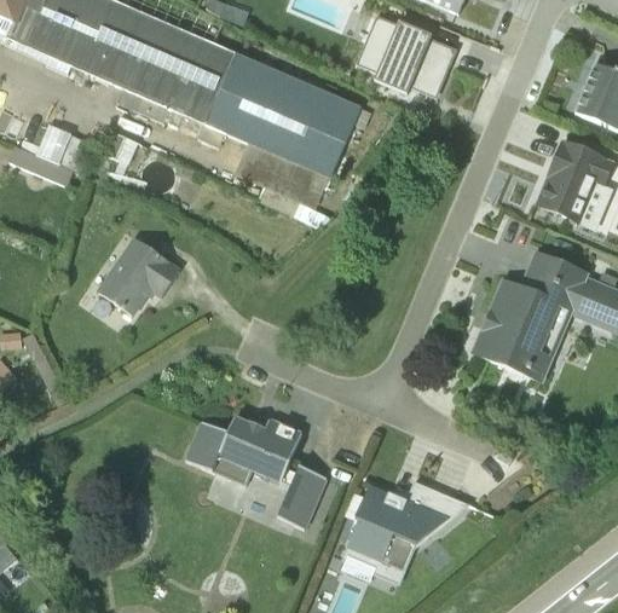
[(226,133),(247,142),(330,177),(361,107),(361,105),(171,23),(117,0),(0,0),(0,40),(45,61),(44,63),(45,64),(67,73),(71,65),(122,87),(116,100),(165,121),(166,121),(197,134),(196,136),(209,143),(211,143),(219,146),(226,133)]
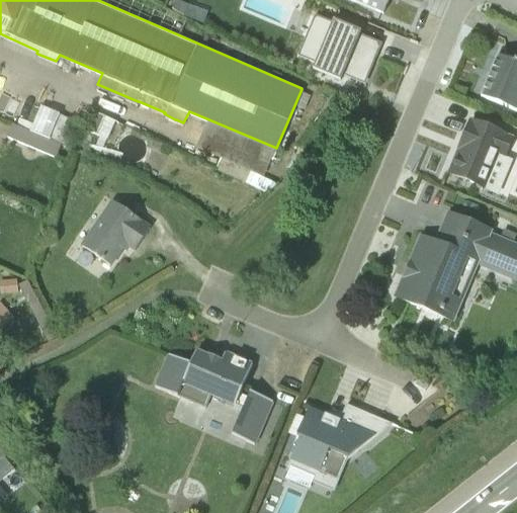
[(358,0),(382,10),(386,0),(358,0)]
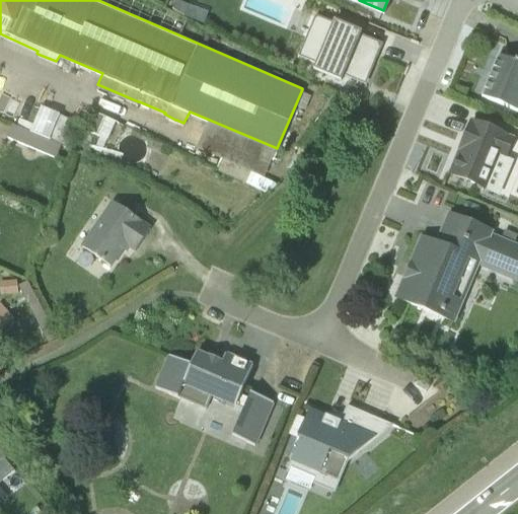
[(344,72),(365,81),(382,41),(361,30),(361,28),(334,17),(333,19),(315,12),(298,53),(315,60),(312,66),(341,78),(344,72)]
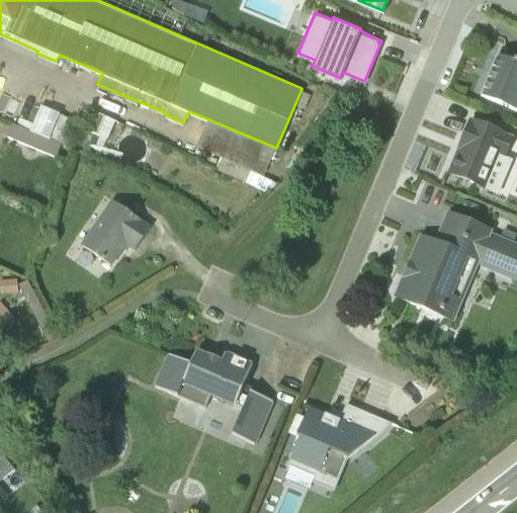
[(499,52),(482,92),(516,106),(516,58),(514,57),(513,58),(499,52)]
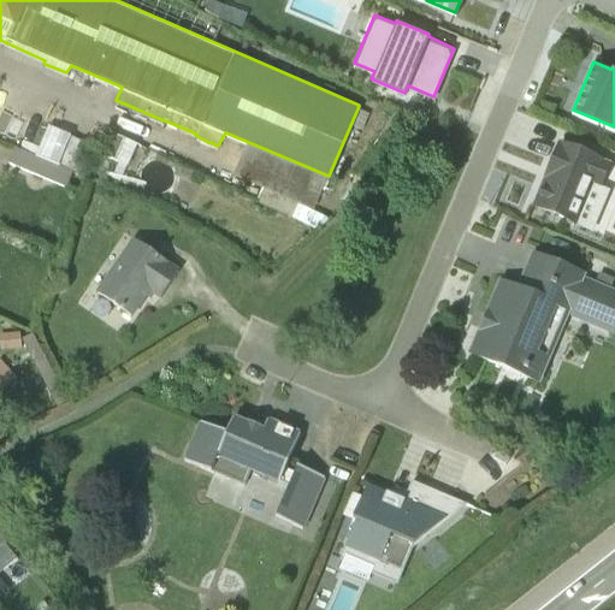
[(83,171),(95,143),(48,122),(47,124),(40,122),(31,141),(23,137),(19,146),(74,167),(83,171)]
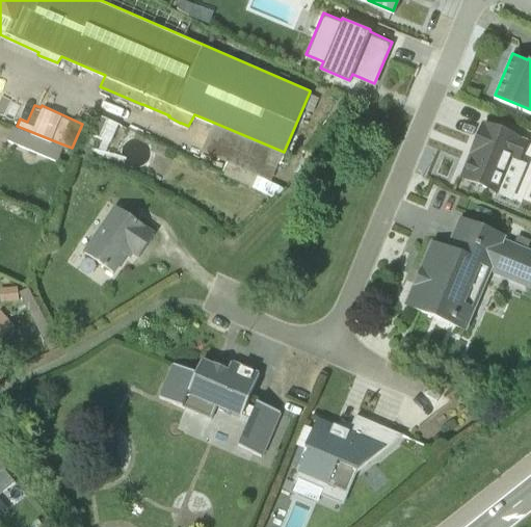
[(97,149),(104,152),(109,140),(110,140),(118,122),(98,113),(89,132),(102,137),(97,149)]
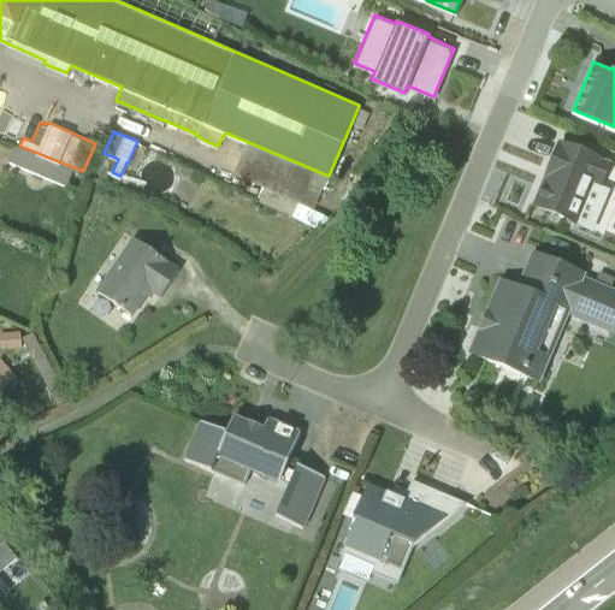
[(559,137),(531,202),(577,221),(593,182),(601,184),(611,159),(559,137)]
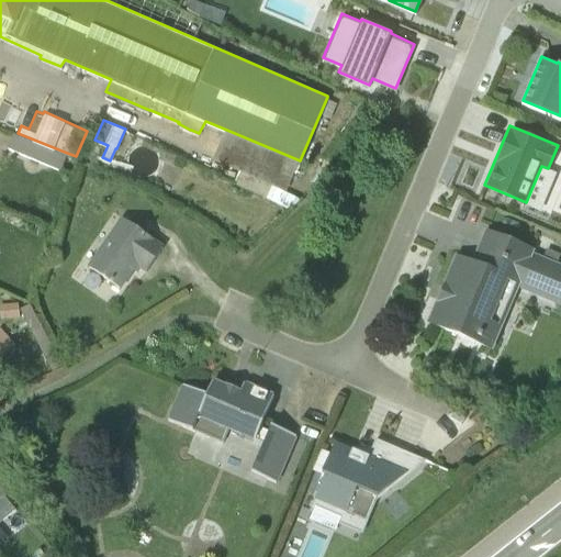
[(282,201),(300,160),(224,129),(212,155),(239,168),(235,180),(236,182),(282,201)]
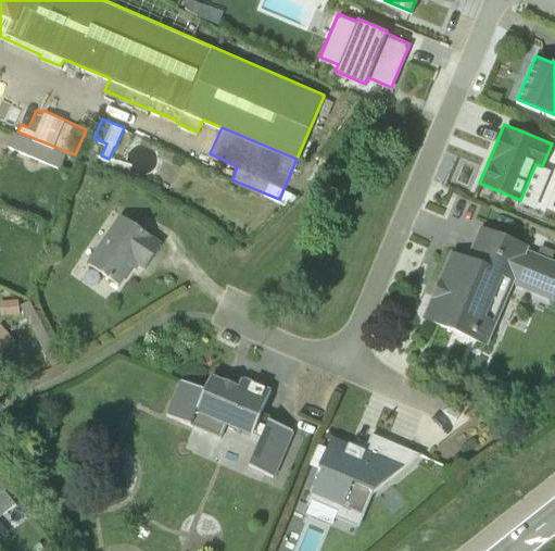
[(14,129),(8,143),(60,165),(66,151),(17,132),(14,129)]
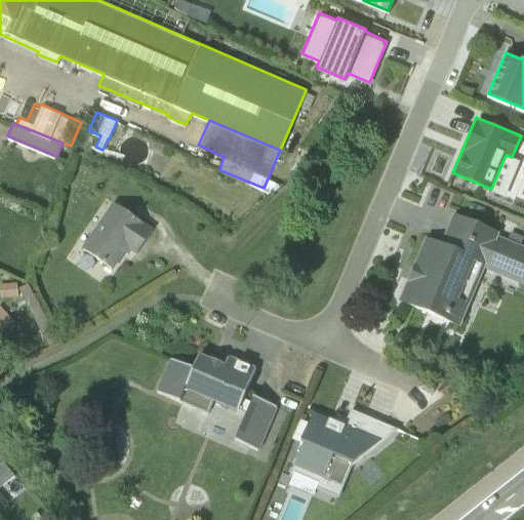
[(112,201),(82,245),(112,266),(127,244),(136,250),(152,229),(112,201)]
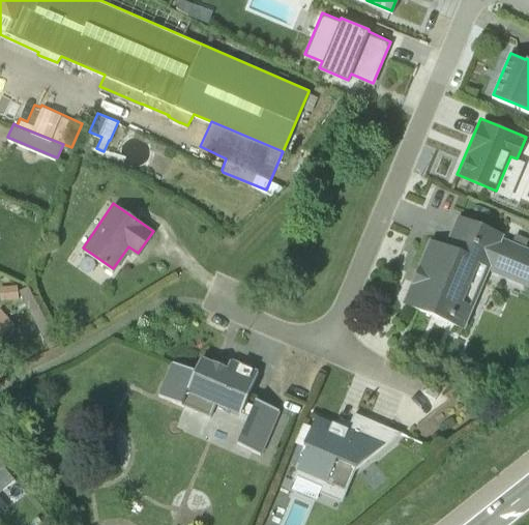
[(477,295),(489,268),(528,285),(528,246),(524,244),(527,237),(517,232),(512,239),(503,235),(503,234),(458,214),(445,245),(431,239),(405,300),(465,325),(477,295)]
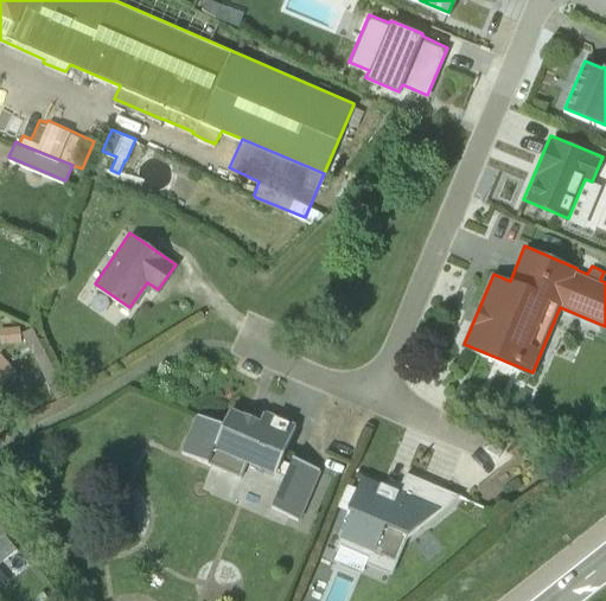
[(0,325),(0,340),(20,339),(19,324),(0,325)]
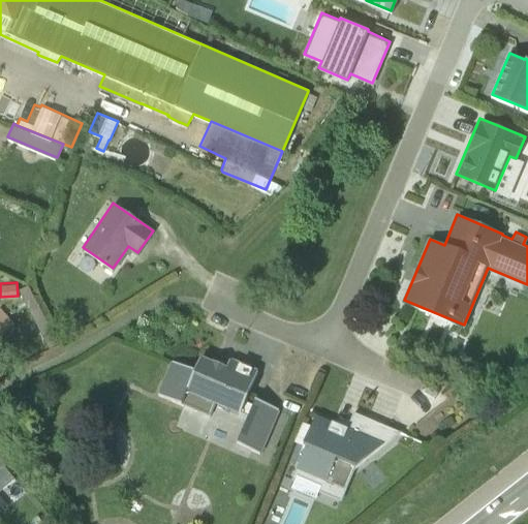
[(58,341),(28,283),(19,287),(50,346),(58,341)]
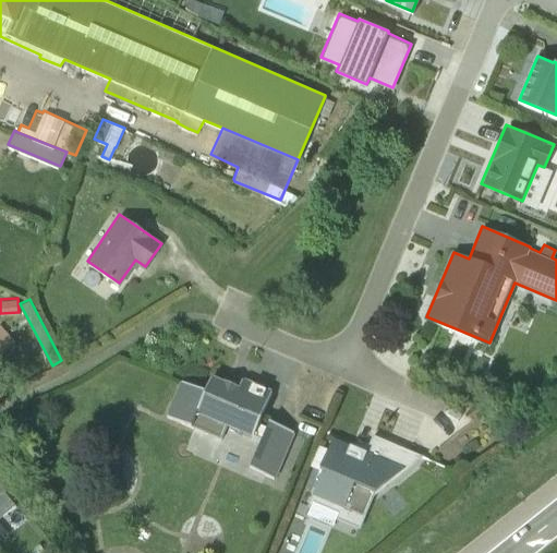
[(0,341),(3,347),(16,337),(3,320),(0,322),(0,341)]
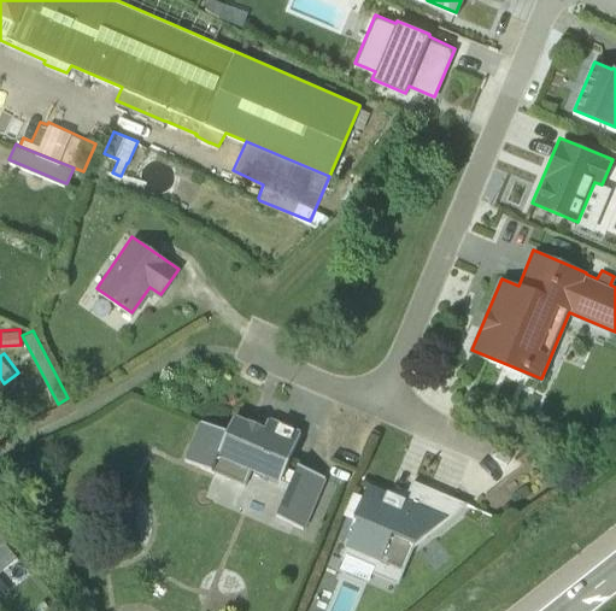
[(227,429),(201,418),(185,457),(244,482),(250,468),(279,480),(280,479),(289,482),(276,513),(304,526),(326,475),(298,463),(294,469),(286,465),(300,430),(268,416),(265,422),(247,415),(245,419),(233,415),(227,429)]
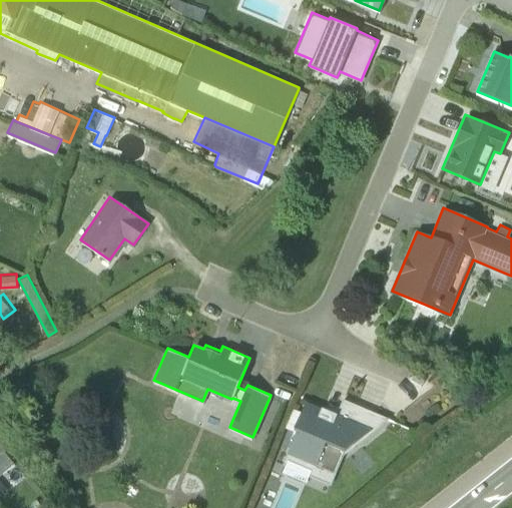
[(343,453),(388,417),(343,398),(340,405),(324,405),(323,408),(306,401),(302,411),(293,408),(285,425),(294,429),(290,437),(293,439),(282,463),(285,464),(283,471),(306,481),(309,475),(331,484),(343,453)]
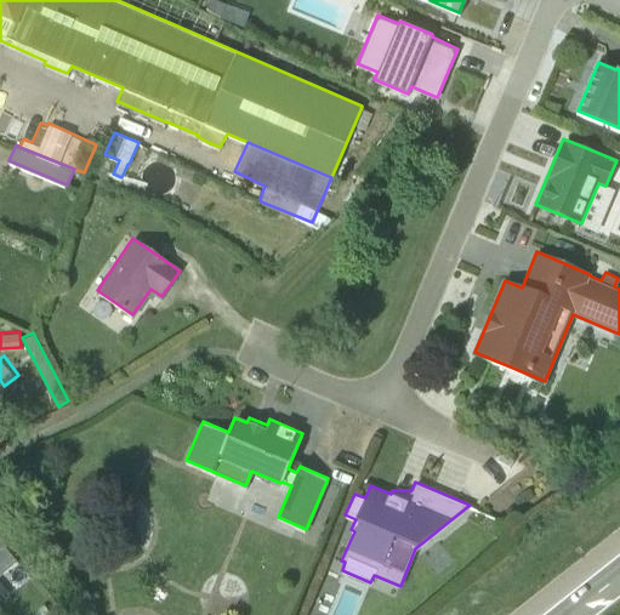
[(0,570),(16,559),(0,537),(0,570)]
